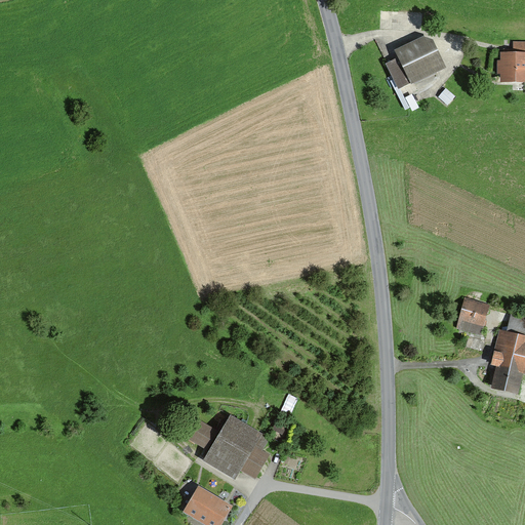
[(423,36),(395,49),(399,57),(386,64),(398,89),(411,83),(411,84),(446,68),(433,39),(423,36)]
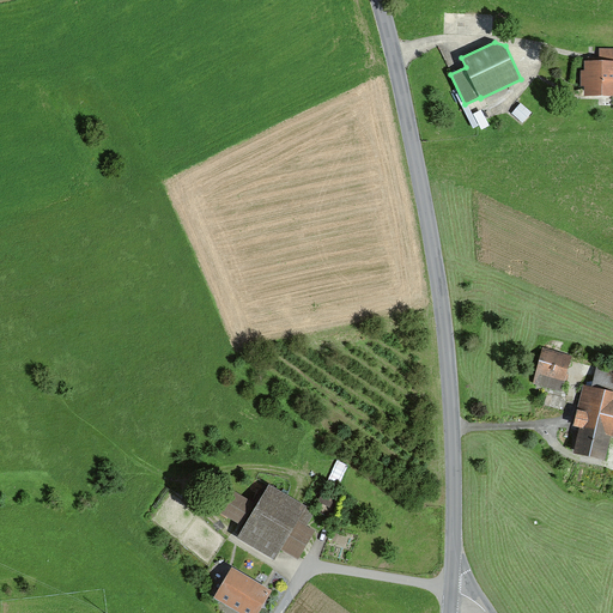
[(599,66),(580,66),(580,97),(612,97),(612,52),(599,53),(599,66)]
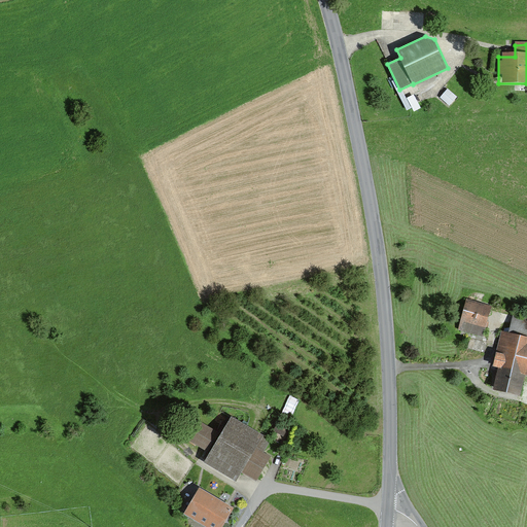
[(456,97),(448,89),(441,97),(449,105),(456,97)]
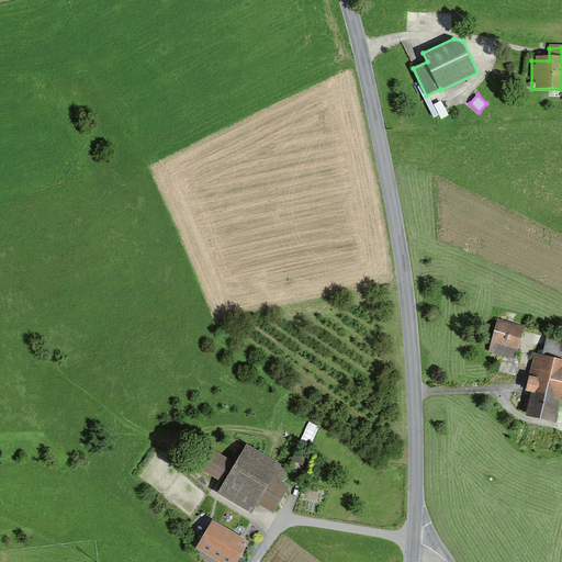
[(521,330),(497,324),(490,351),(514,359),(521,330)]
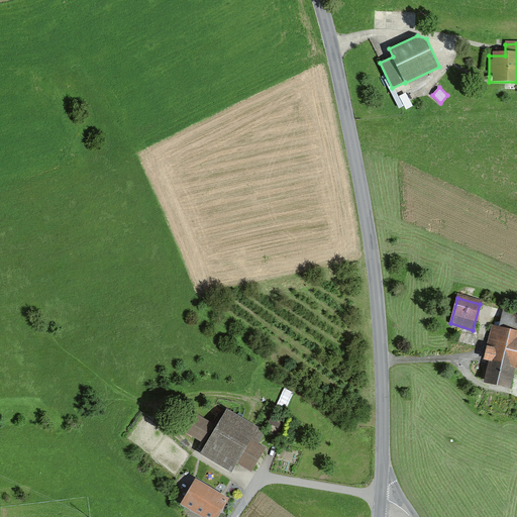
[(516,330),(492,324),(484,359),(489,360),(485,382),(511,388),(515,368),(516,368),(516,330)]
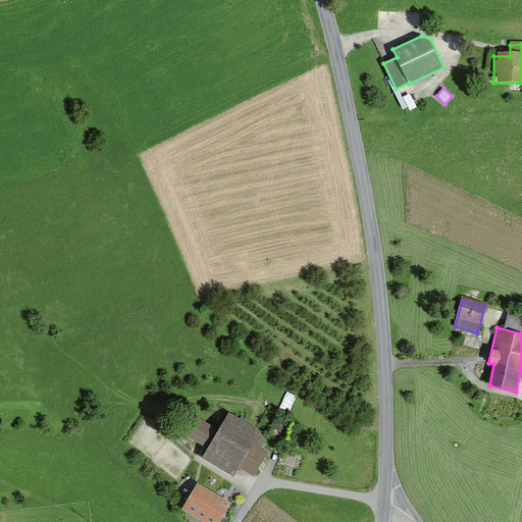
[(190,418),(180,434),(204,448),(196,460),(224,476),(229,466),(249,477),(262,453),(257,450),(265,436),(223,412),(212,432),(190,418)]
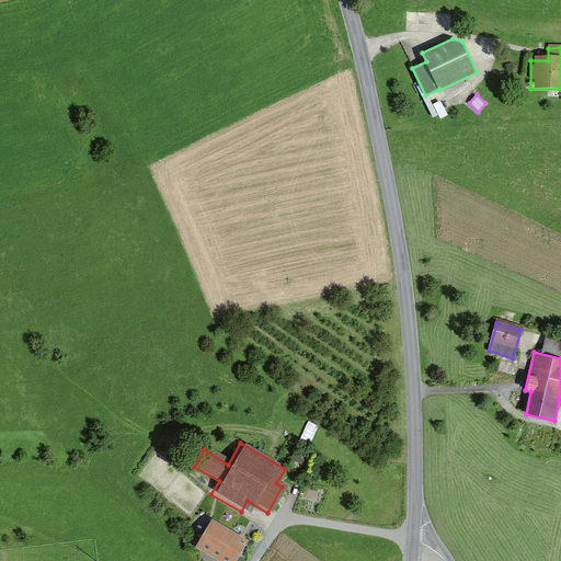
[(214,525),(198,552),(213,560),(239,560),(249,546),(214,525)]
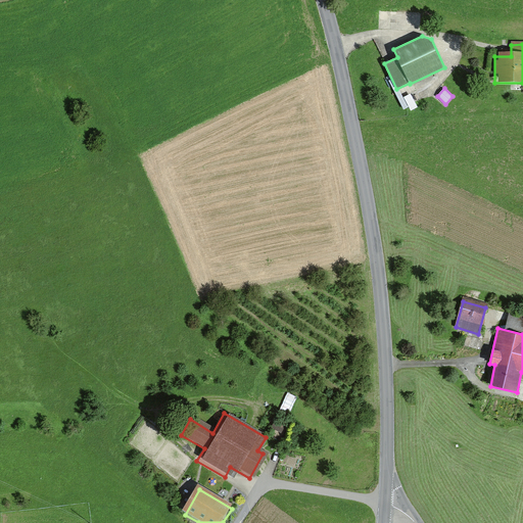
All buildings are outlined.
